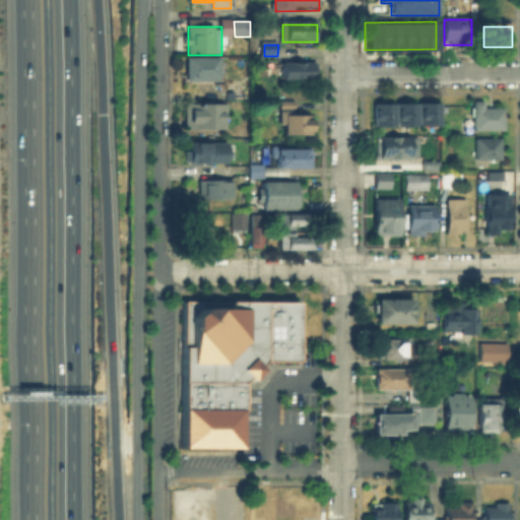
[(187,81),(188,59),(222,59),(222,81),(187,81)]
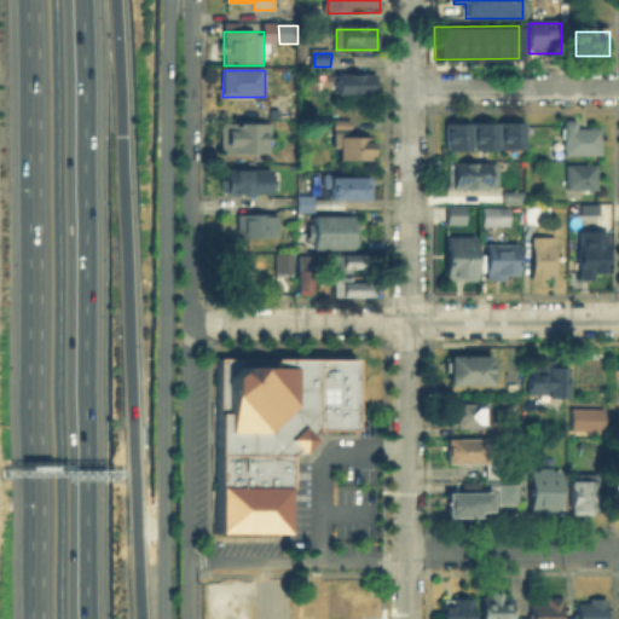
[(341,76),(377,76),(377,96),(341,96),(341,76)]
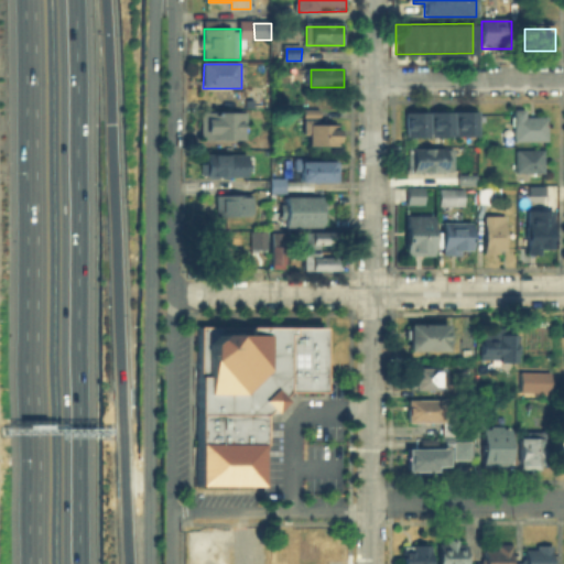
[(402,110),(425,110),(425,136),(402,136),(402,110)]
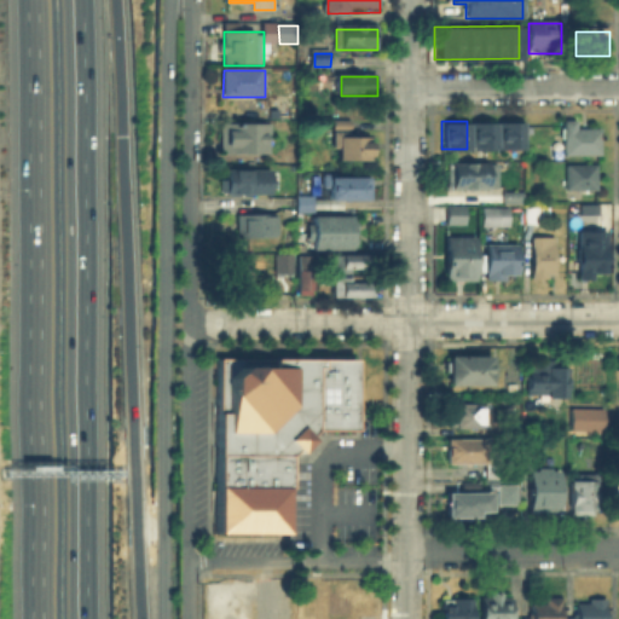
[(468,121),(495,121),(495,149),(468,149),(468,121)]
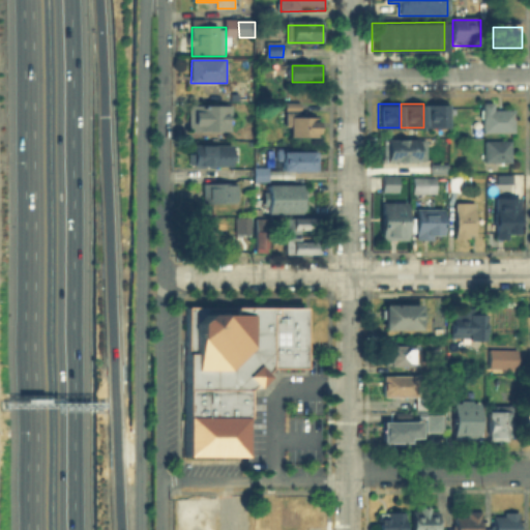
[(424,104),(446,104),(446,127),(424,127),(424,104)]
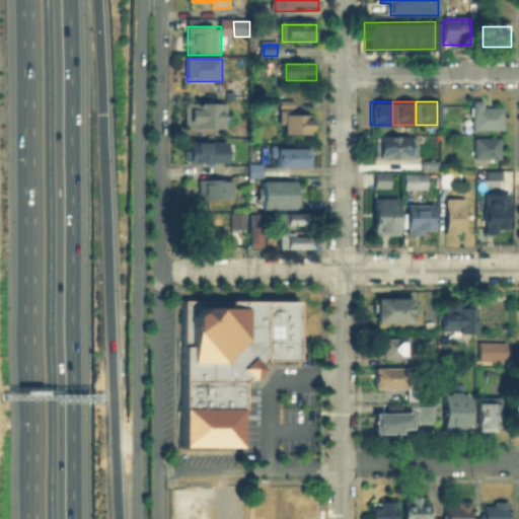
[(282,103),(295,103),(295,118),(310,118),(310,134),(282,134),(282,103)]
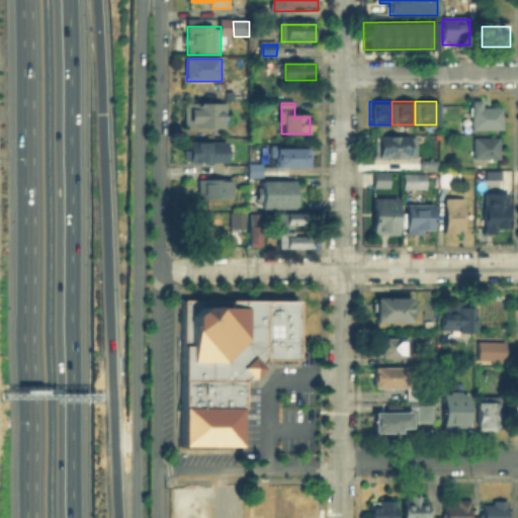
[(227,104),(227,128),(185,128),(185,104),(227,104)]
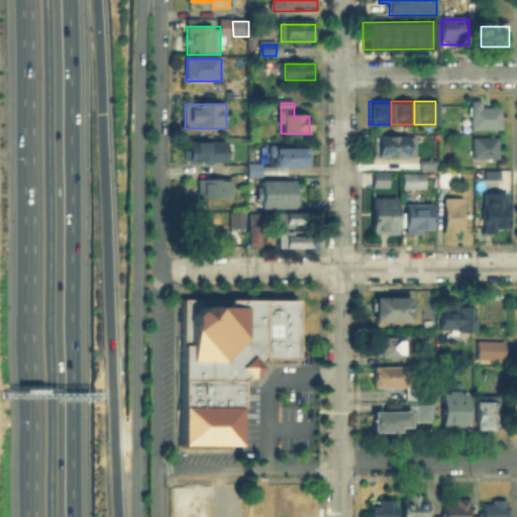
[(502,107),(502,131),(473,131),(473,107),(502,107)]
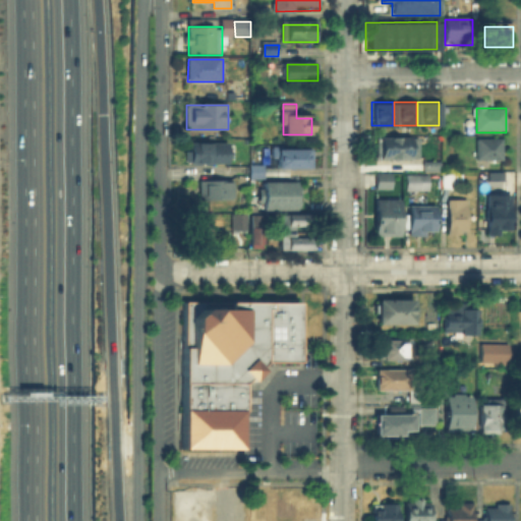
[(419,140),(419,160),(380,160),(380,139),(419,140)]
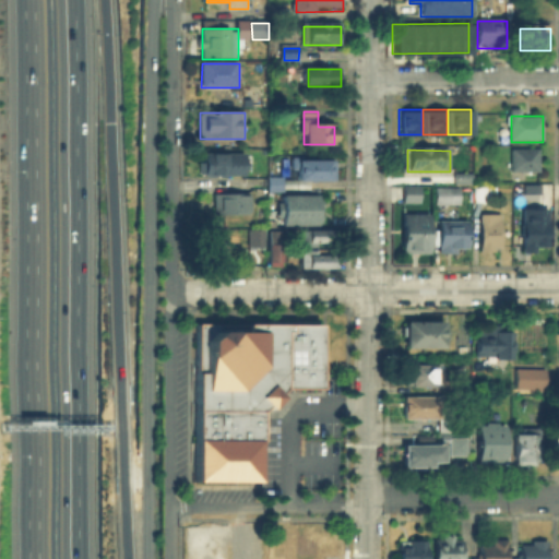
[(514,151),(539,151),(539,174),(514,174),(514,151)]
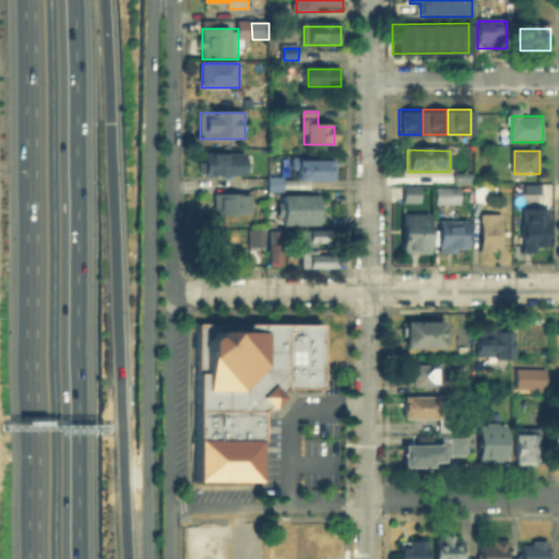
[(204,177),(205,154),(247,154),(247,177),(204,177)]
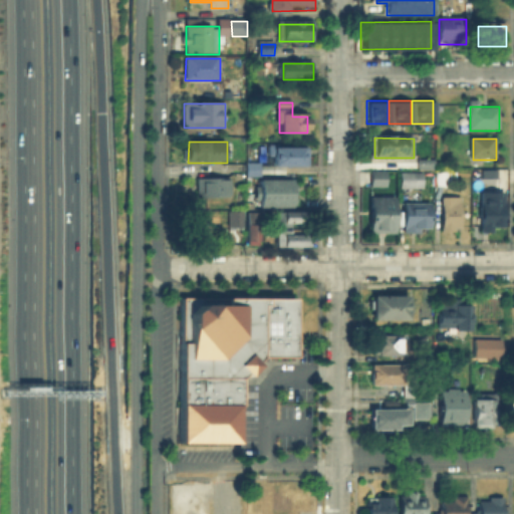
[(308,150),(308,167),(282,167),(282,175),(271,175),(272,150),(308,150)]
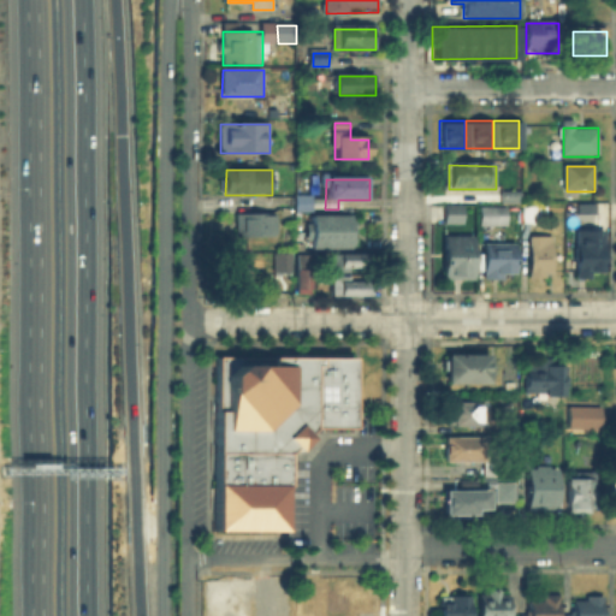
[(498,189),(517,189),(517,201),(498,201),(498,189)]
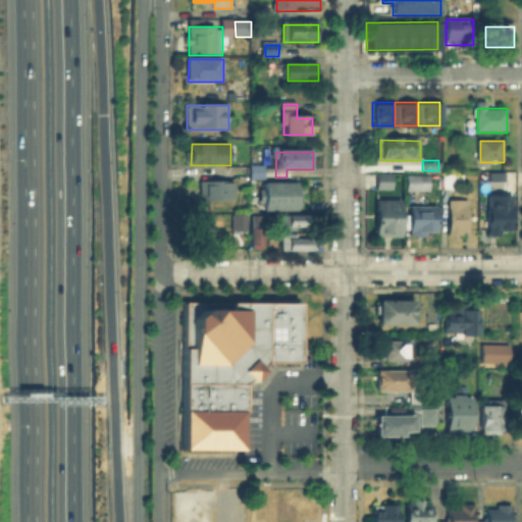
[(265,168),(265,179),(253,178),(253,168),(265,168)]
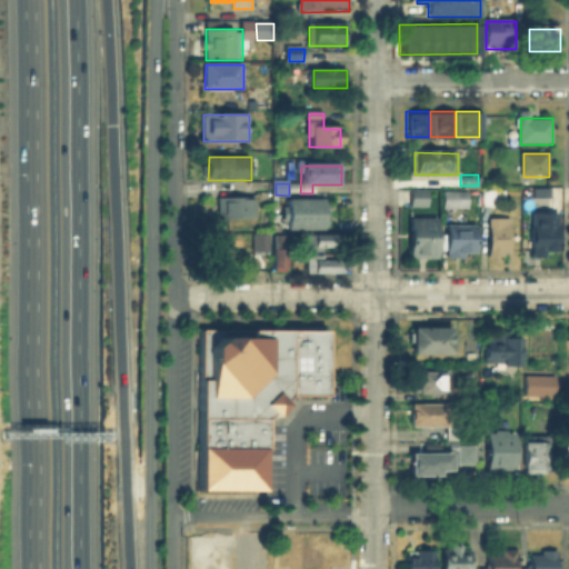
[(413,192),(429,192),(429,207),(413,207),(413,192)]
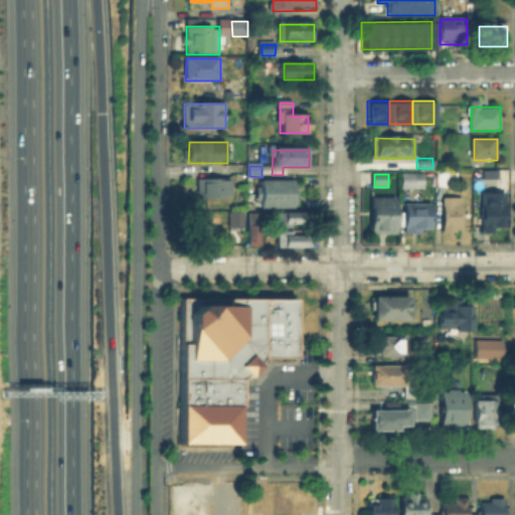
[(478,188),(479,174),(500,174),(500,188),(478,188)]
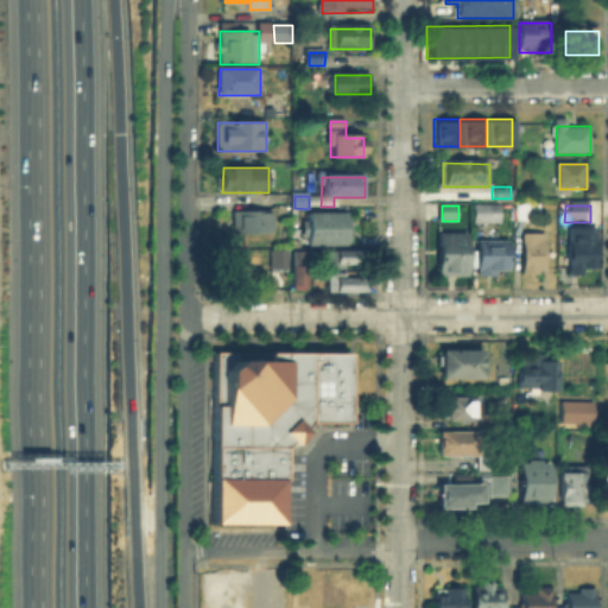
[(500,208),(500,223),(476,223),(476,208),(500,208)]
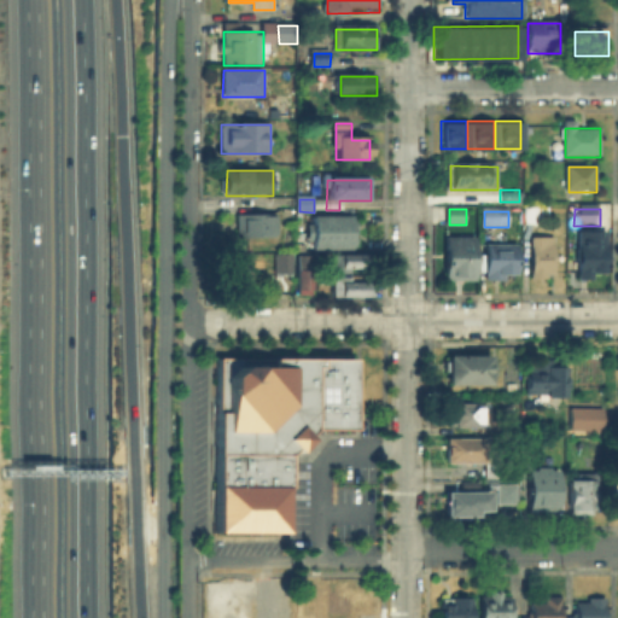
[(277,217),(275,239),(239,238),(239,217),(277,217)]
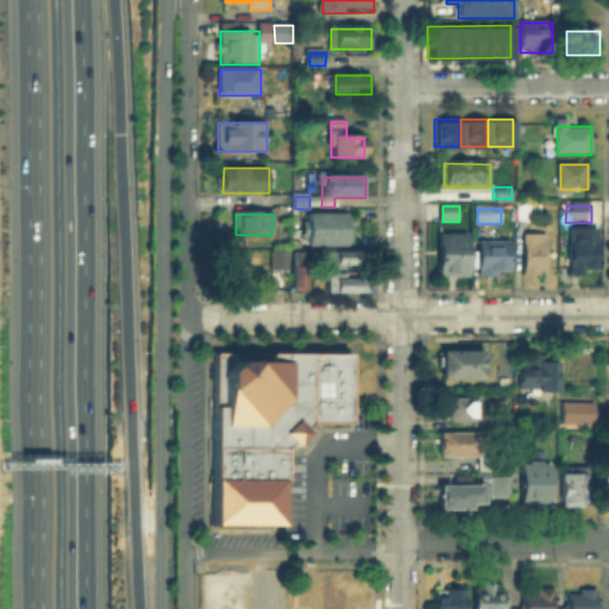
[(306,221),(312,221),(312,215),(352,215),(352,246),(306,246),(306,221)]
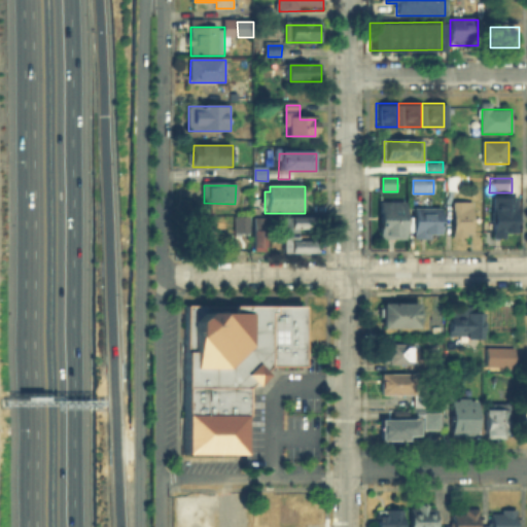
[(518,200),(517,238),(494,237),(494,200),(518,200)]
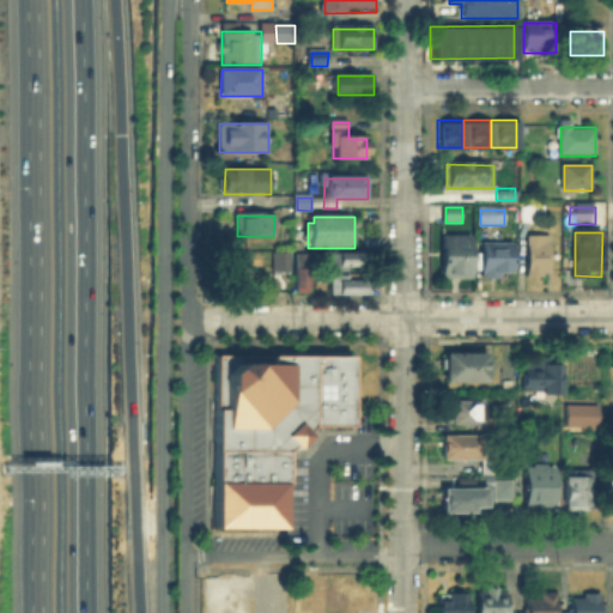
[(472,238),(472,279),(442,279),(442,237),(472,238)]
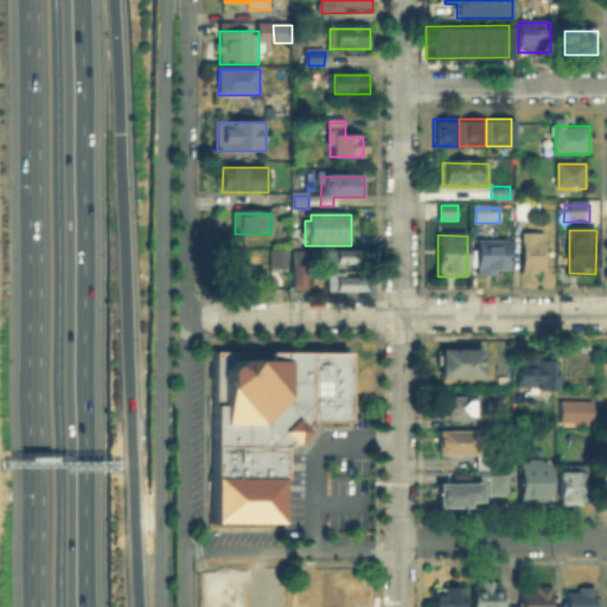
[(543,235),(544,275),(523,275),(523,235),(543,235)]
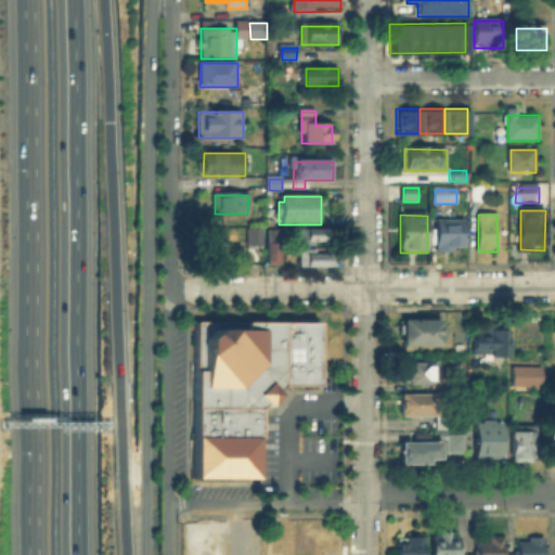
[(464,221),(464,249),(449,249),(449,254),(436,254),(436,221),(464,221)]
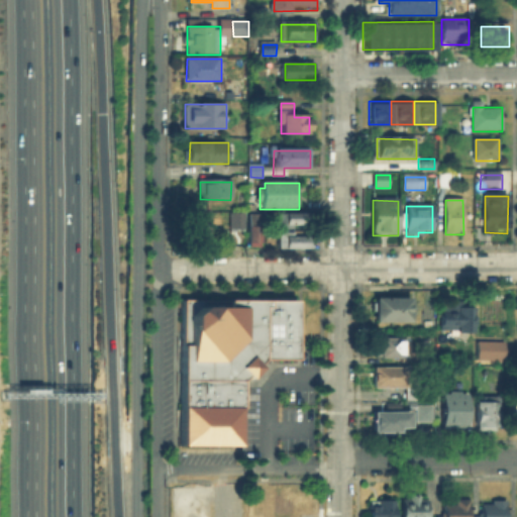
[(232,214),(244,214),(244,229),(232,229),(232,214)]
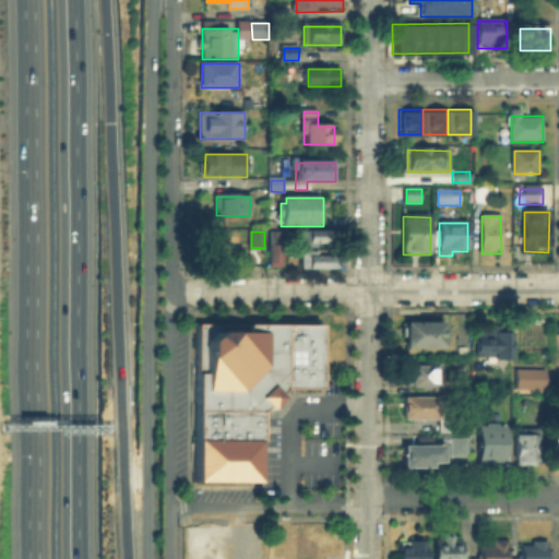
[(270,265),(270,233),(282,233),(282,265),(270,265)]
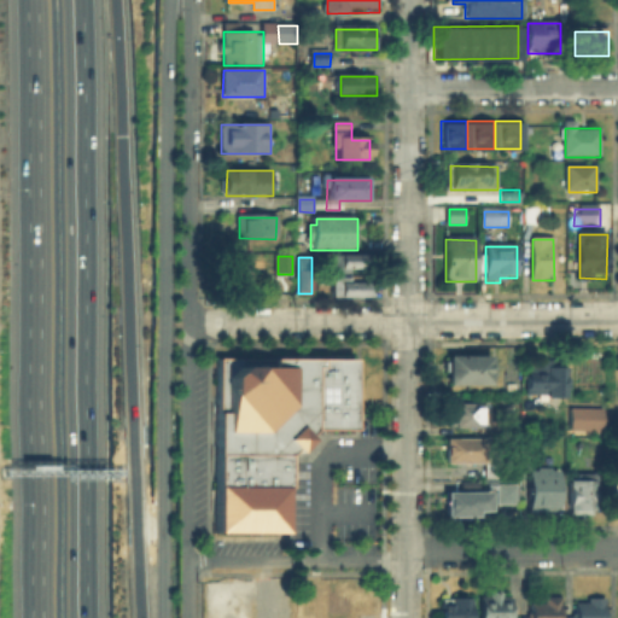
[(336,273),(336,257),(368,257),(368,273),(336,273)]
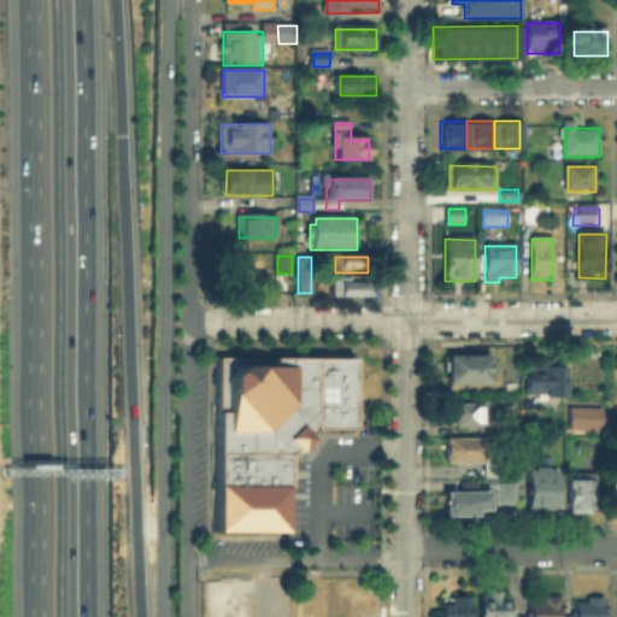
[(251,263),(251,282),(223,282),(223,263),(251,263)]
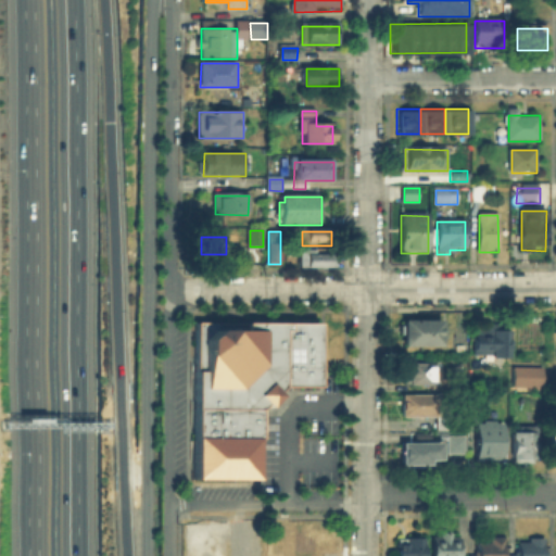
[(301,268),(301,253),(335,253),(335,268),(301,268)]
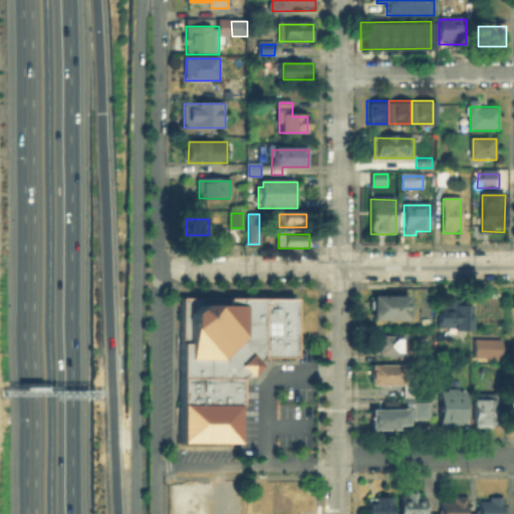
[(413,299),(412,320),(373,319),(373,298),(413,299)]
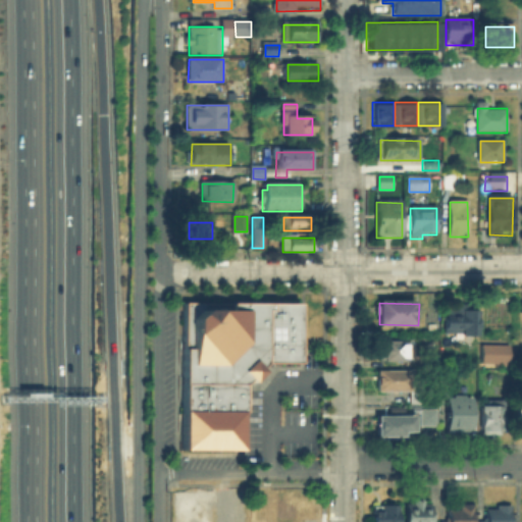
[(459,311),(459,304),(478,304),(478,335),(448,334),(448,311),(459,311)]
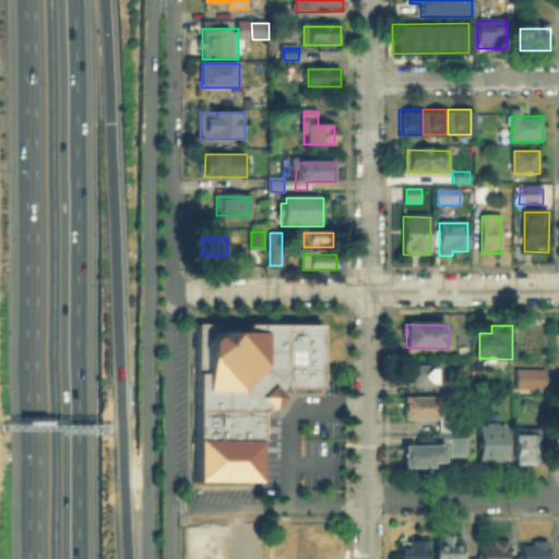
[(320,328),(319,391),(275,391),(275,408),(260,408),(260,483),(198,483),(199,326),(320,328)]
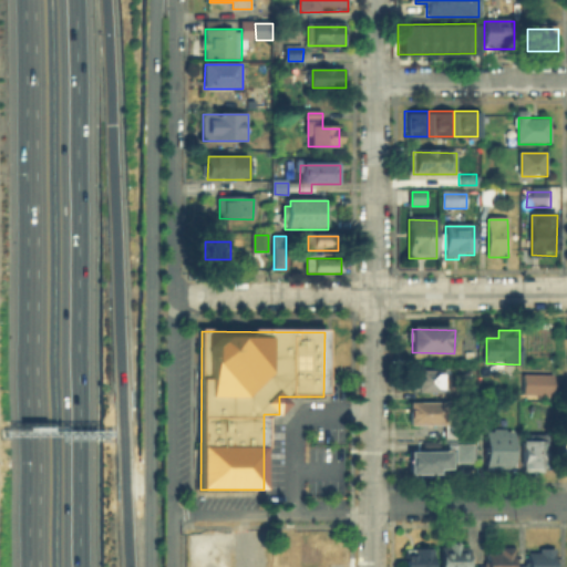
[(413,372),(449,372),(447,392),(413,392),(413,372)]
